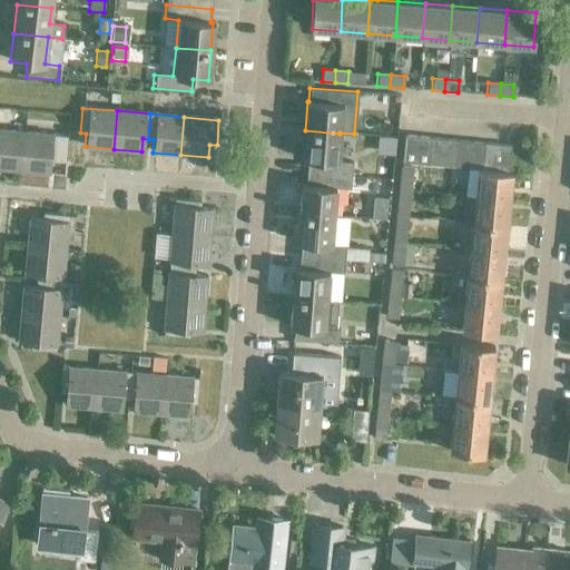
[(0,168),(20,170),(23,131),(0,128),(0,168)]
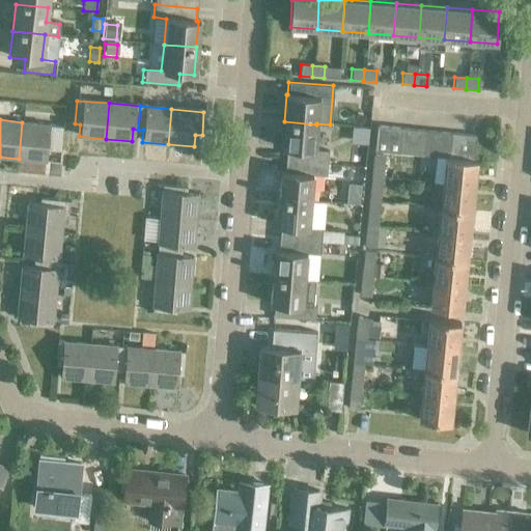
[(316,124),(284,121),(282,148),(286,148),(285,159),(327,163),(328,151),(314,150),(316,124)]
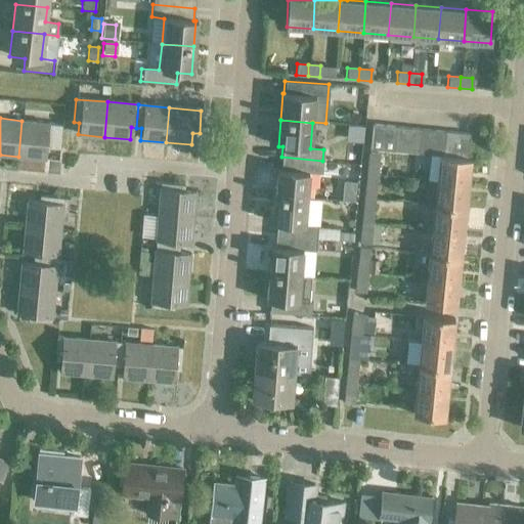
[(61,125),(22,121),(18,157),(44,159),(45,146),(59,148),(61,125)]
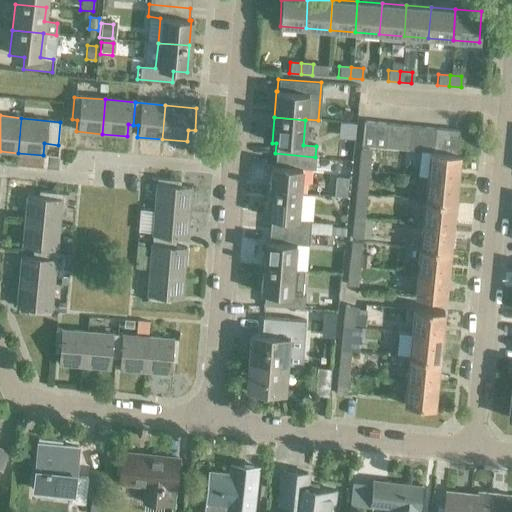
[(373,147),(375,123),(364,121),(361,146),(373,147)]
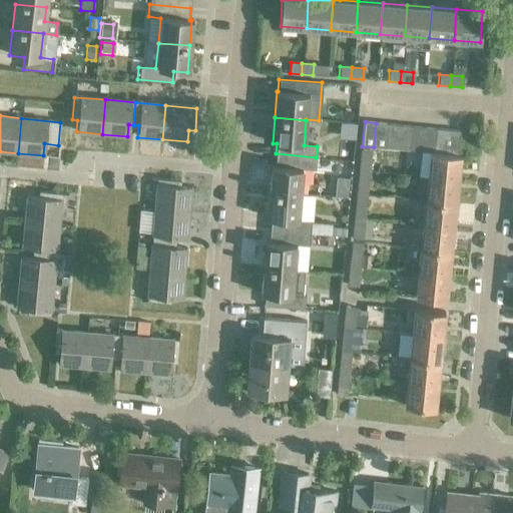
[(388,124),(376,123),(374,147),(386,148),(388,124)]
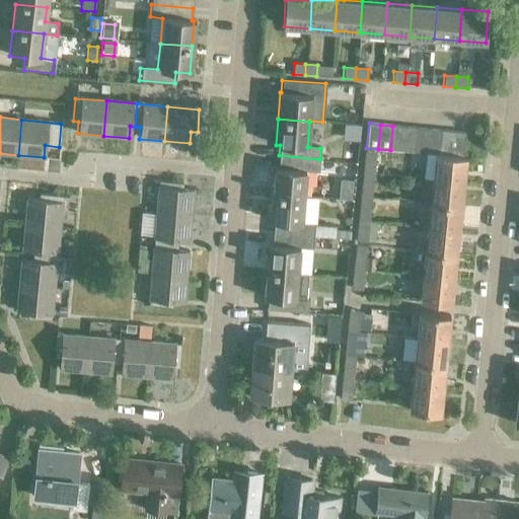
[(404,127),(392,126),(390,150),(401,151),(404,127)]
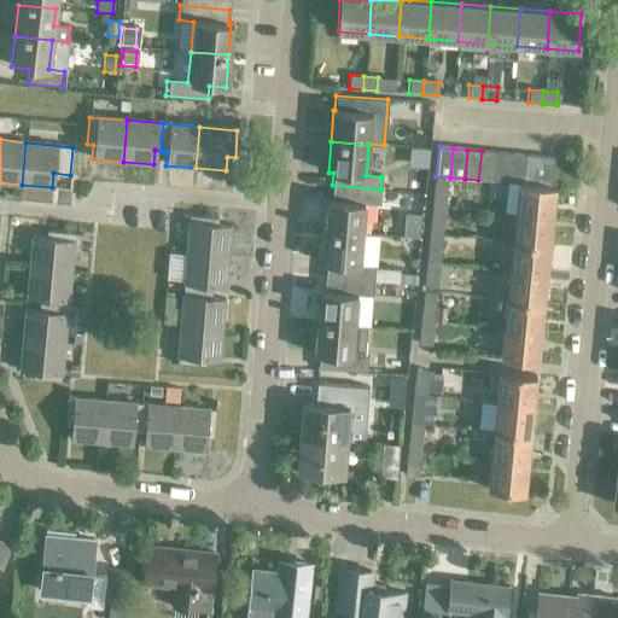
[(496,152),(482,151),(478,180),(493,181),(496,152)]
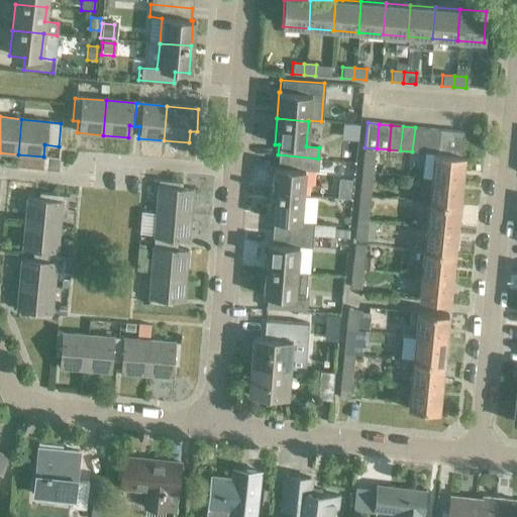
[(427,129),(415,127),(412,151),(425,153),(427,129)]
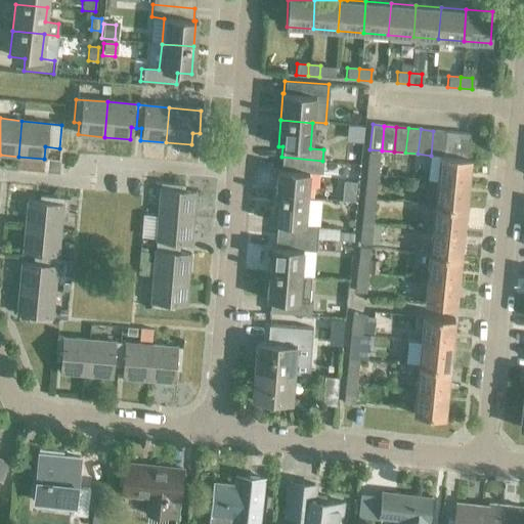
[(433,131),(431,156),(441,157),(444,132),(433,131)]
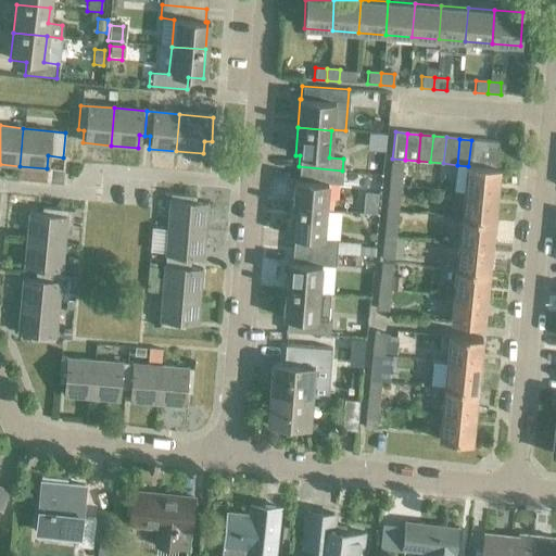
[(485,141),(471,140),(468,166),(482,167),(485,141)]
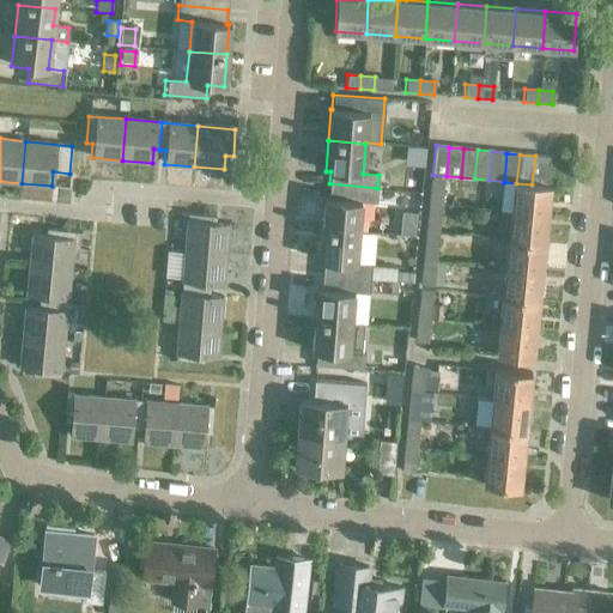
[(550,157),(535,156),(532,184),(547,186),(550,157)]
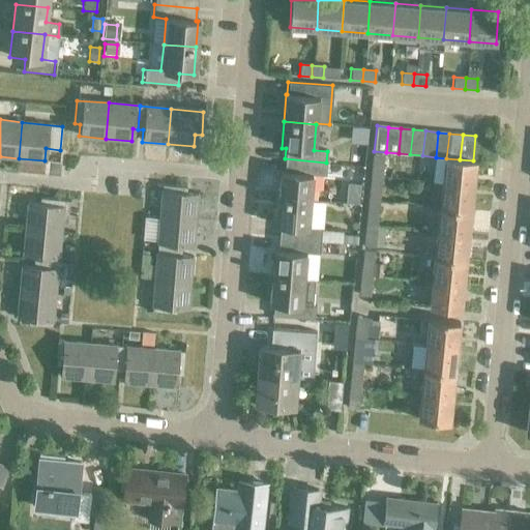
[(372,176),(382,177),(384,155),(374,154),(372,176)]
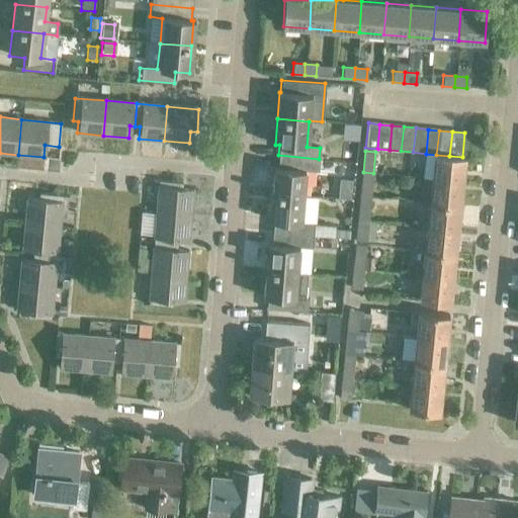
[(426,154),(423,178),(432,179),(462,182),(465,157),(462,157),(449,156),(436,155),(426,154)]
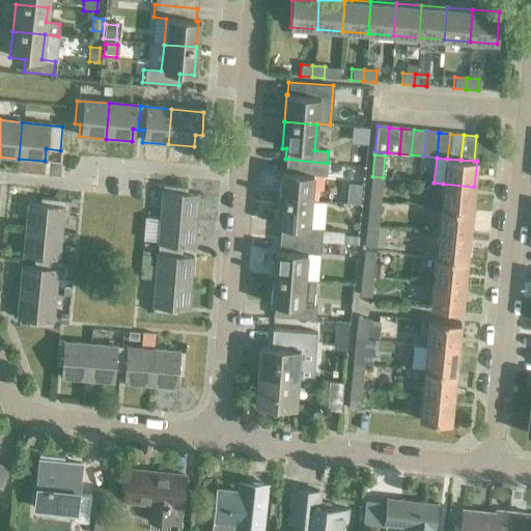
[(280,172),(278,198),(311,201),(312,175),(326,176),(327,163),(285,159),(284,172),(280,172)]
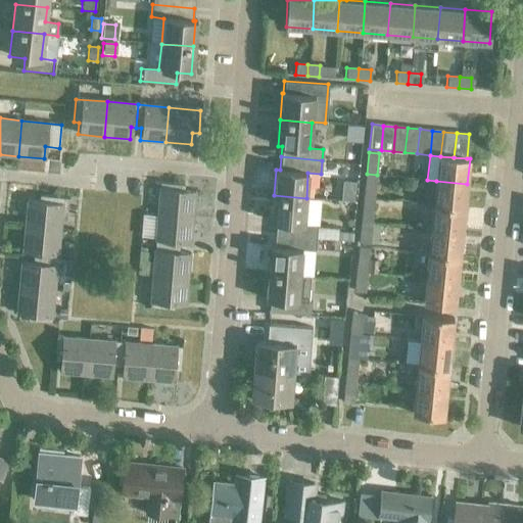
[(367,174),(364,198),(374,199),(377,175),(367,174)]
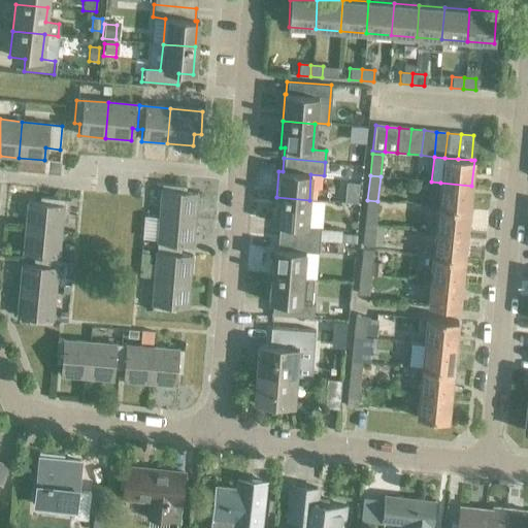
[(440,183),(437,207),(469,210),(471,186),(440,183)]
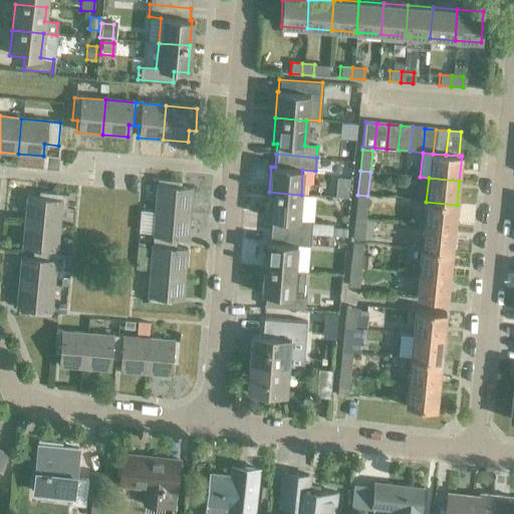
[(158,180),(155,211),(189,214),(191,188),(181,188),(181,182),(158,180)]
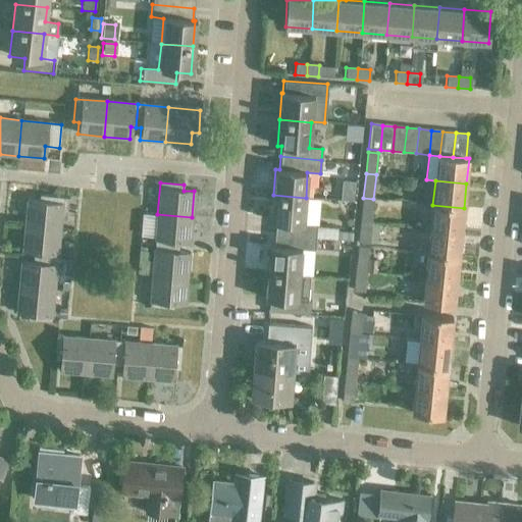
[(27,199),(24,225),(59,228),(62,197),(39,195),(38,200),(27,199)]
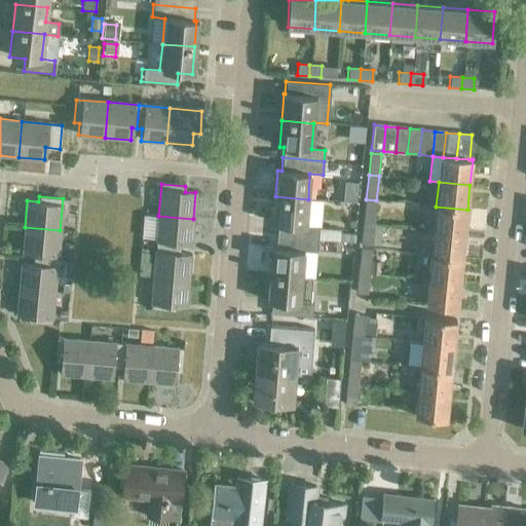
[(275,196),(273,223),(277,223),(276,235),(288,236),(317,238),(318,226),(306,225),(308,199),(275,196)]
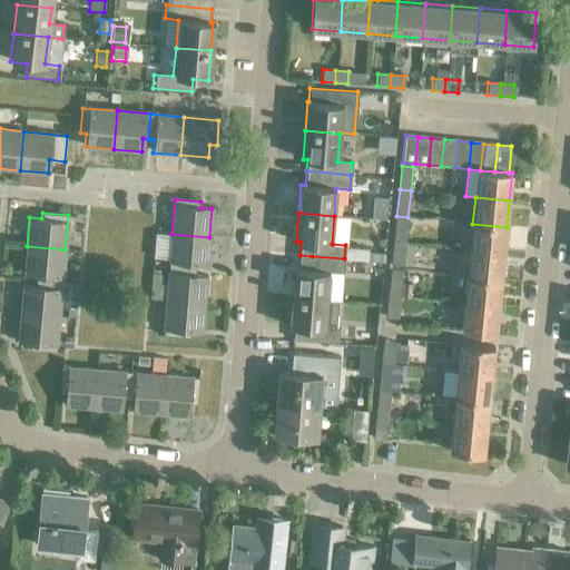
[(408,217),(396,216),(394,243),(405,244),(408,217)]
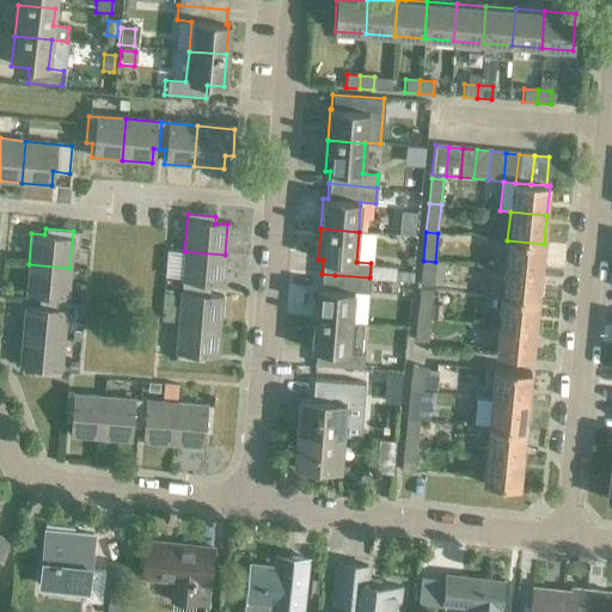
[(507,240),(505,269),(540,273),(544,244),(507,240)]
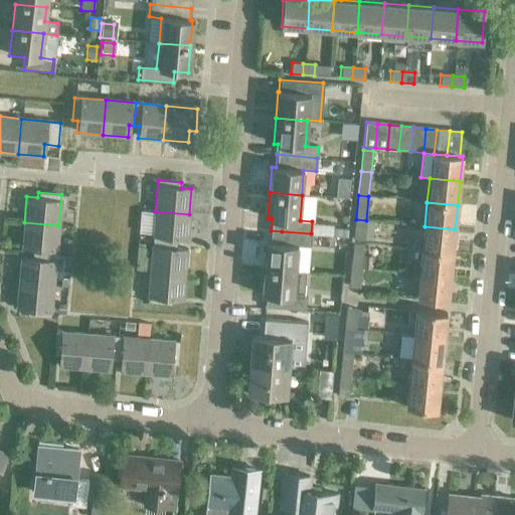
[(189,214),(155,211),(153,241),(176,243),(177,238),(187,239),(189,214)]
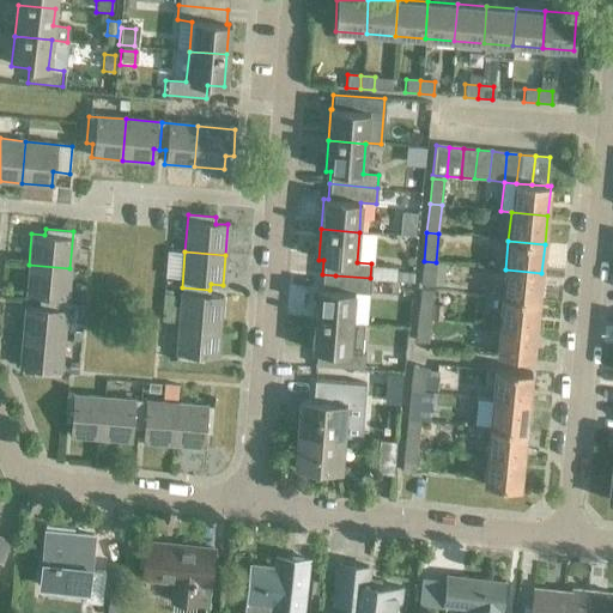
[(436,262),(424,261),(420,289),(432,290),(436,262)]
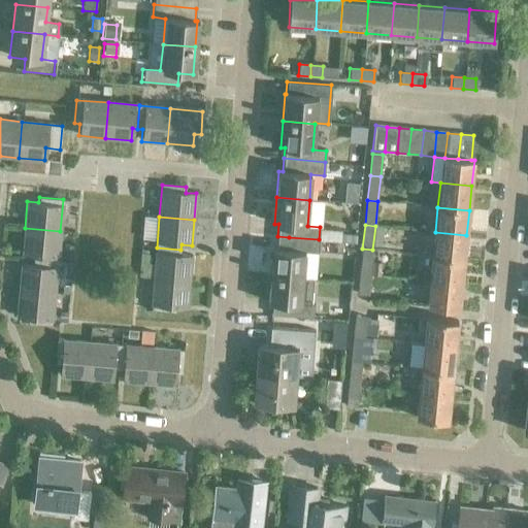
[(320,227),(319,239),(340,241),(340,240),(341,233),(341,229),(320,227)]
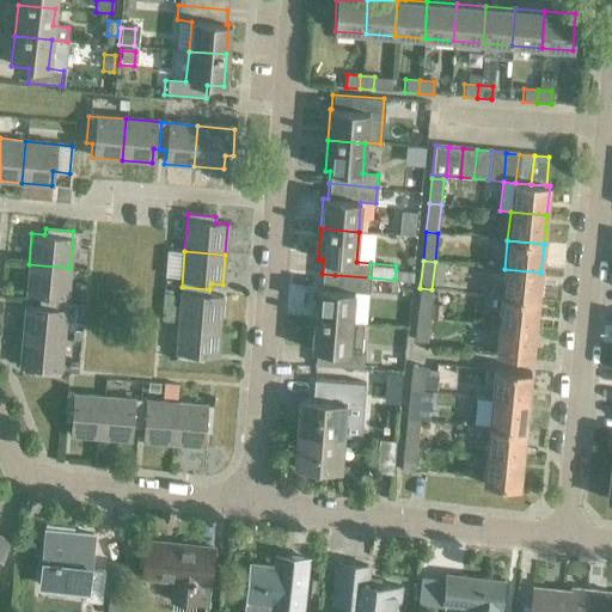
[(69,268),(29,264),(26,293),(40,294),(38,300),(66,304),(69,268)]
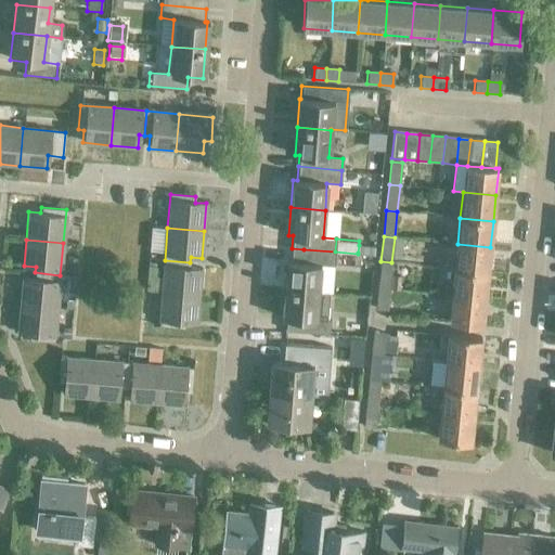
[(457,244),(455,269),(488,272),(490,247),(457,244)]
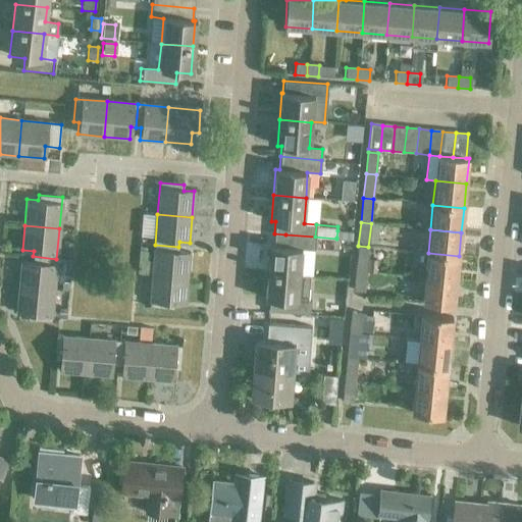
[(336,238),(336,239),(351,240),(352,232),(337,230),(336,238)]
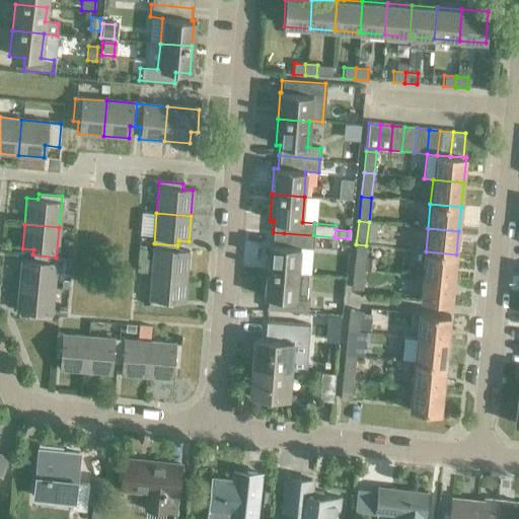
[(268,243),(266,271),(298,273),(300,247),(312,248),(313,235),(284,233),(273,232),(272,244),(268,243)]
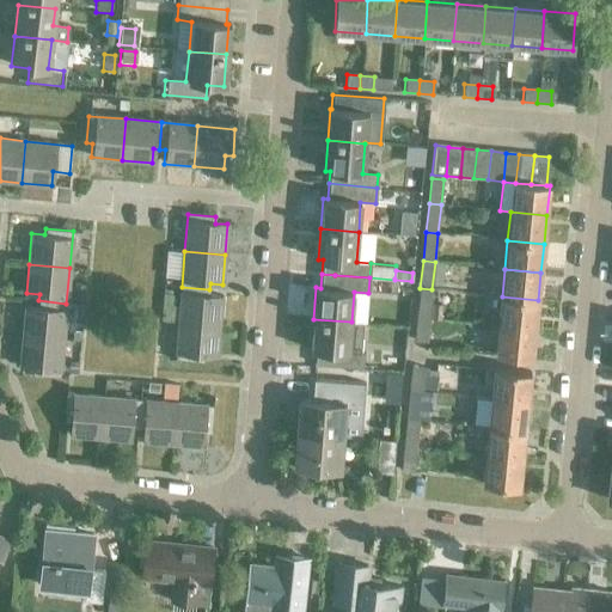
[(73,285),(73,295),(84,297),(85,286),(73,285)]
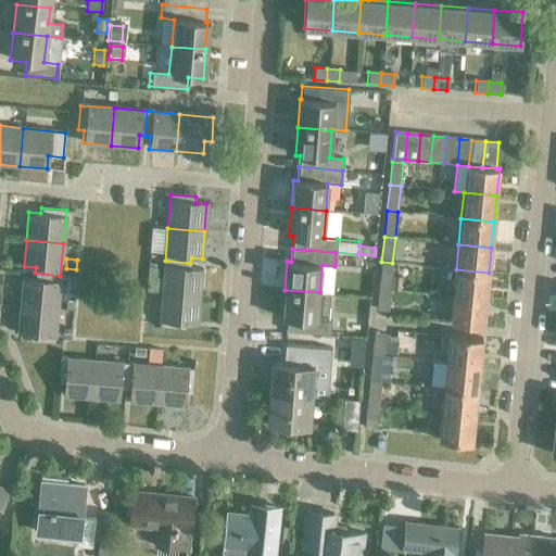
[(190,263),(165,261),(163,293),(199,295),(201,269),(190,268),(190,263)]
